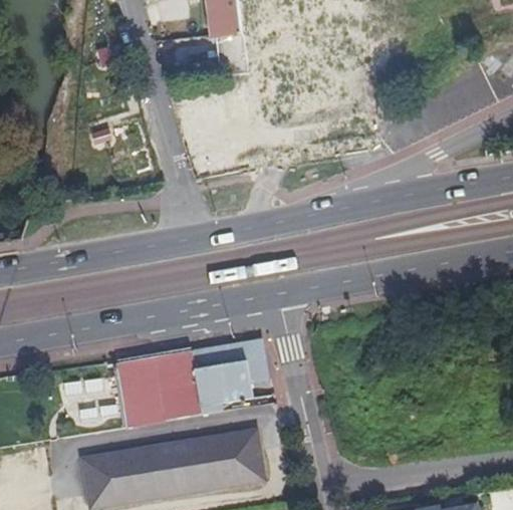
[(145,0),(146,17),(185,17),(184,0),(145,0)]
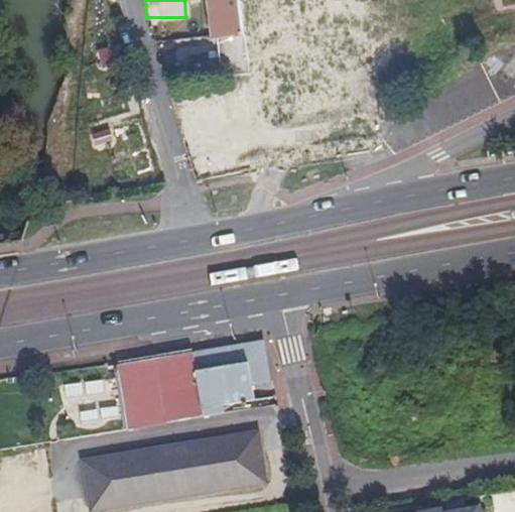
[(240,30),(236,0),(209,0),(213,33),(218,33),(240,30)]
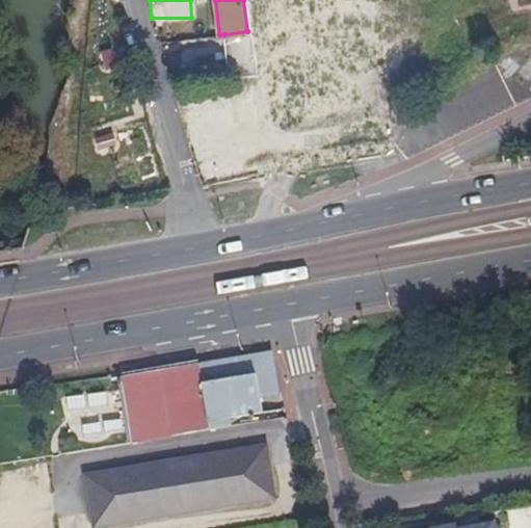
[(224,34),(231,81),(254,78),(247,31),(224,34)]
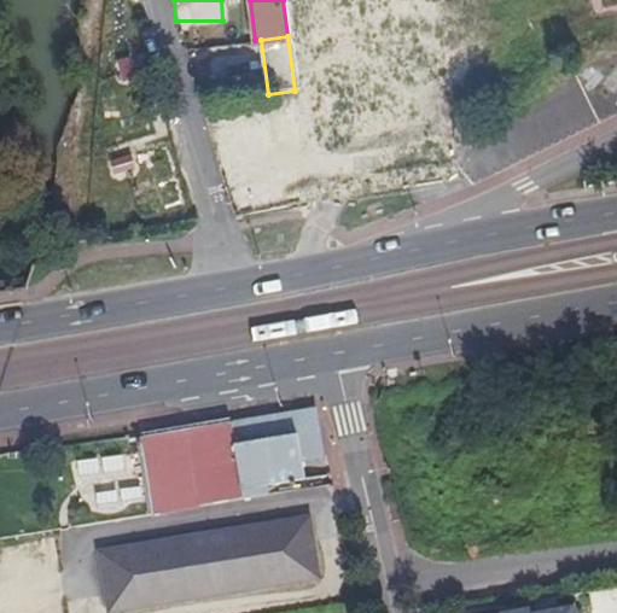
[(143,435),(153,513),(271,494),(269,483),(307,477),(303,459),(325,455),(318,407),(143,435)]
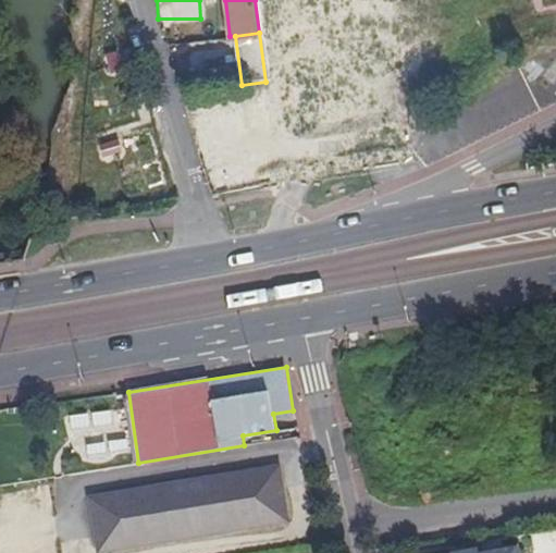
[(149,496),(136,488),(126,501),(113,491),(93,518),(107,528),(98,541),(112,550),(121,538),(135,547),(144,533),(157,543),(167,530),(180,540),(188,527),(201,536),(211,524),(224,532),(233,519),(246,529),(256,516),(269,525),(288,498),(275,489),(284,477),(270,467),(261,479),(248,469),(238,482),(225,474),(215,487),(202,477),(194,490),(181,480),(171,494),(158,484),(149,496)]
